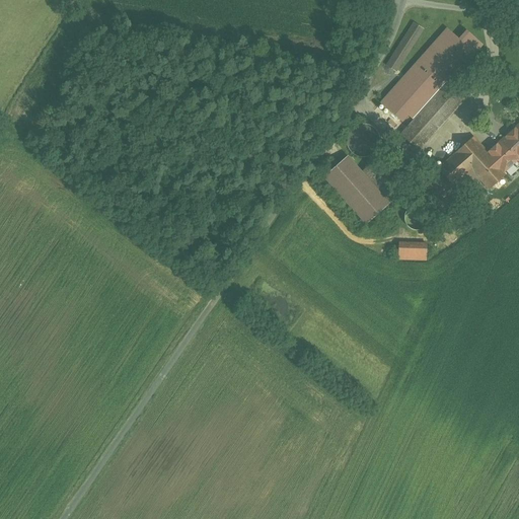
[(414,23),(386,66),(396,72),(423,29),(414,23)]
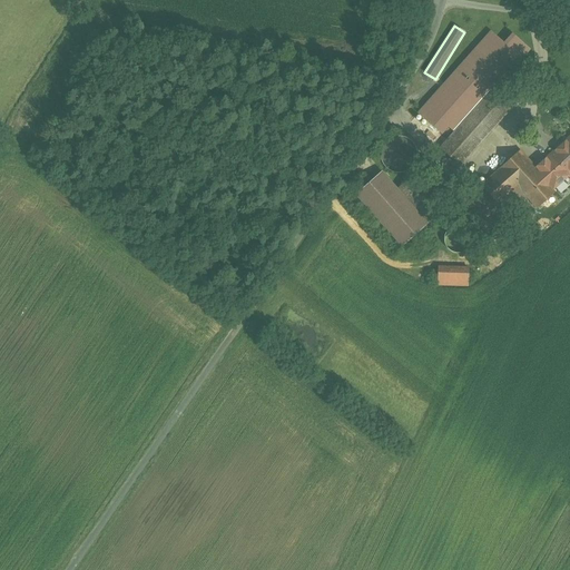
[(488,30),(413,114),(439,135),(445,127),(451,133),(526,48),(508,32),(500,41),(488,30)]
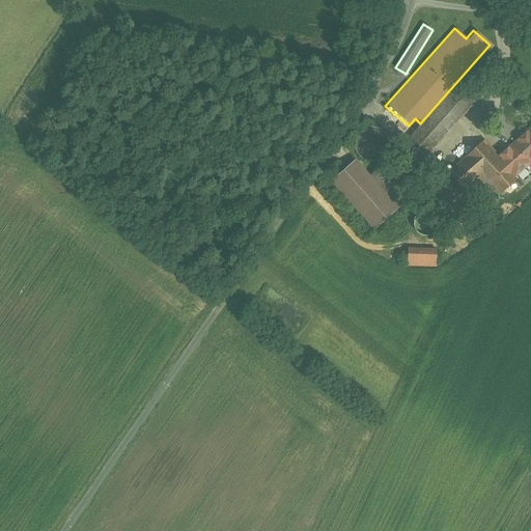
[(457,85),(410,138),(428,154),(475,102),(457,85)]
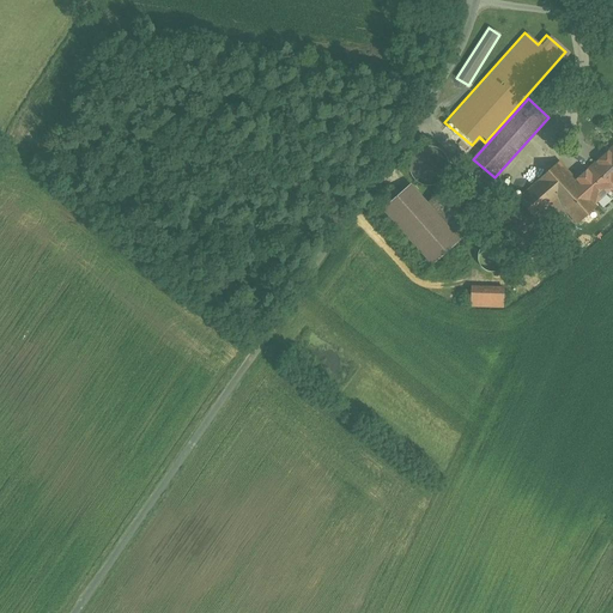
[(608,189),(612,184),(612,147),(590,169),(596,175),(608,189)]
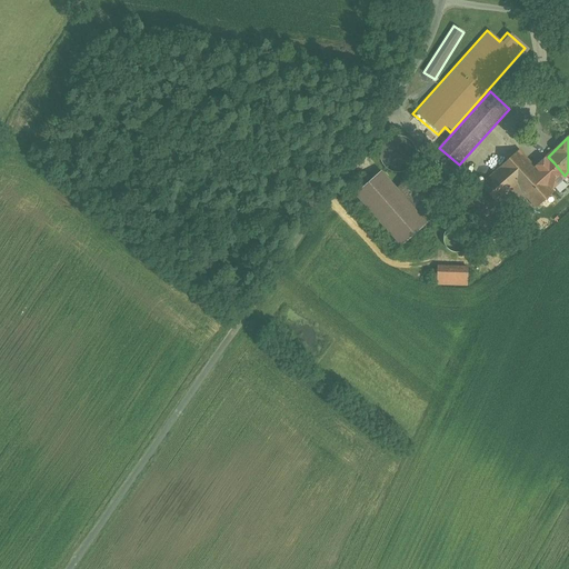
[(379,163),(391,167),(395,152),(382,149),(379,163)]
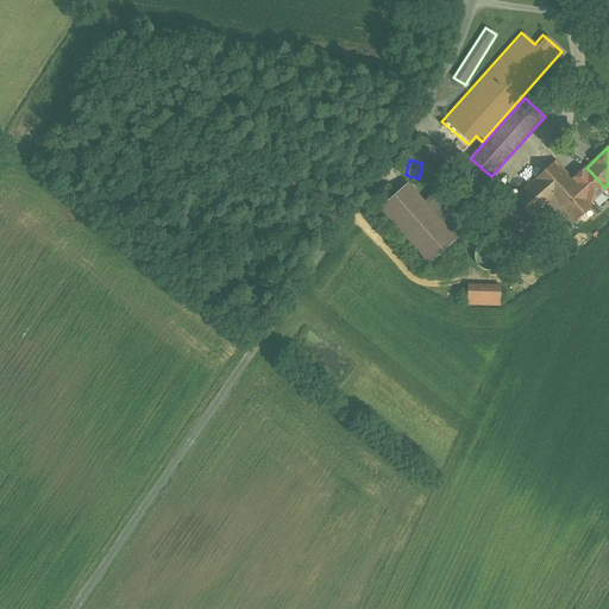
[(554,161),(513,198),(541,230),(563,211),(573,223),(594,205),(591,202),(607,189),(604,188),(592,174),(578,187),(554,161)]
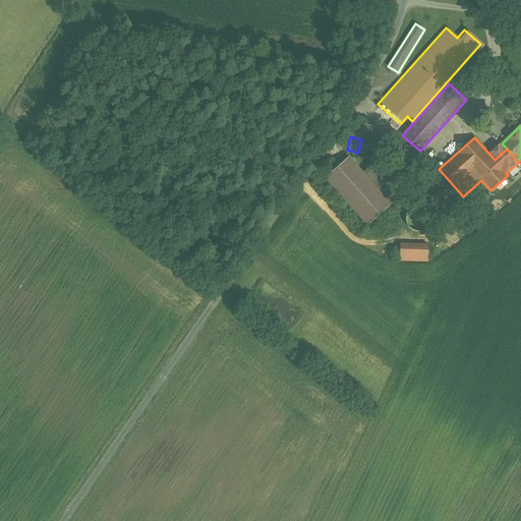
[(349,158),(326,178),(367,224),(407,188),(380,158),(363,173),(349,158)]
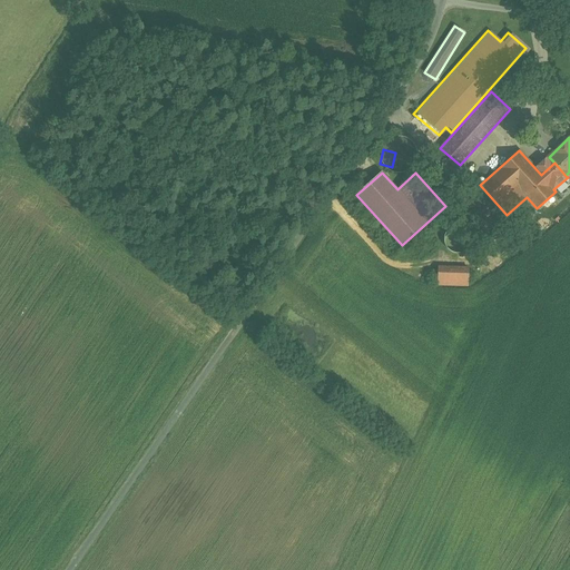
[(434,266),(433,286),(467,287),(467,266),(434,266)]
